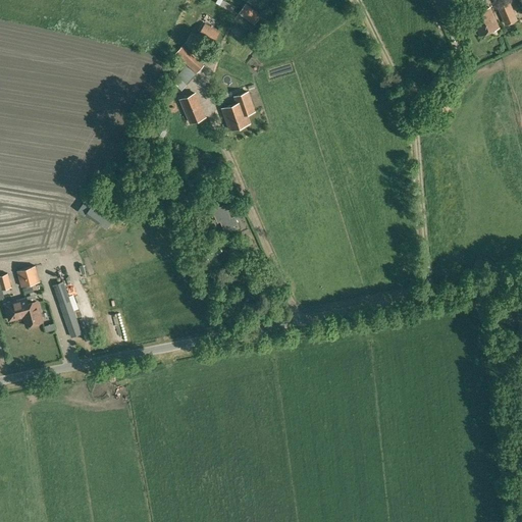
[(231,11),(235,5),(223,0),(216,0),(215,3),(231,11)]
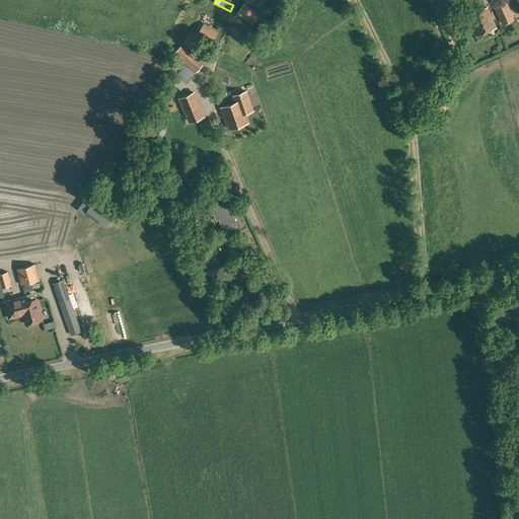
[(470,3),(469,0),(448,0),(444,2),(448,12),(470,3)]
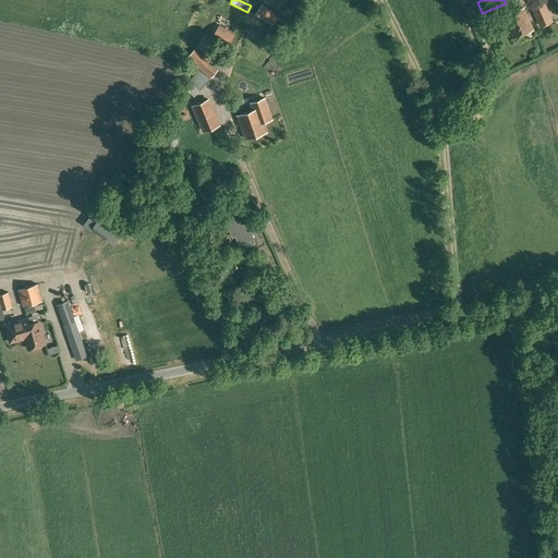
[(537,22),(549,16),(543,2),(531,8),(537,22)]
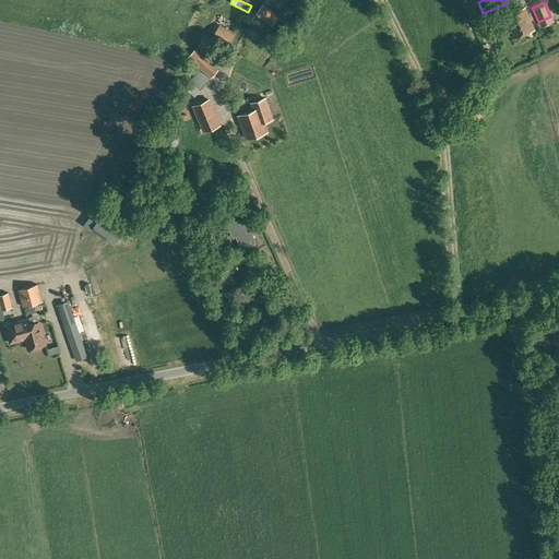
[(262,4),(256,13),(272,25),(278,15),(262,4)]
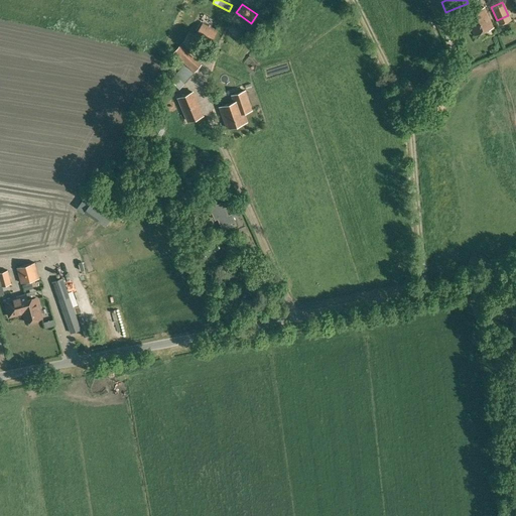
[(475,34),(492,27),(484,7),(467,14),(475,34)]
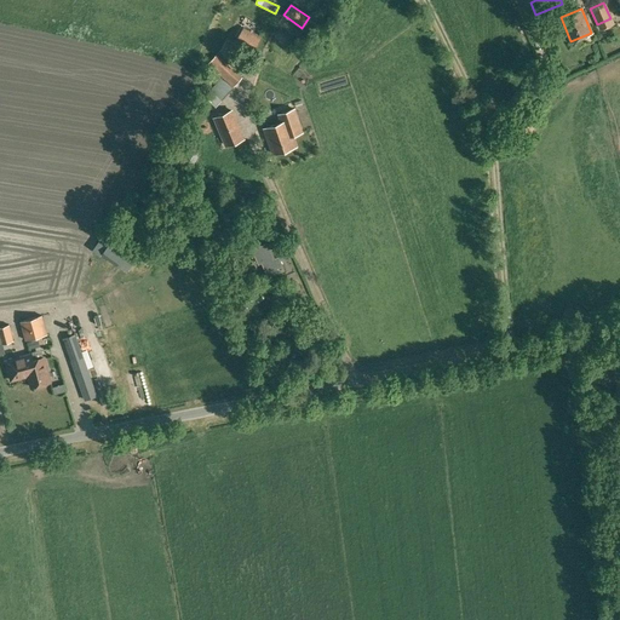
[(253,51),(262,38),(244,27),(235,40),(253,51)]
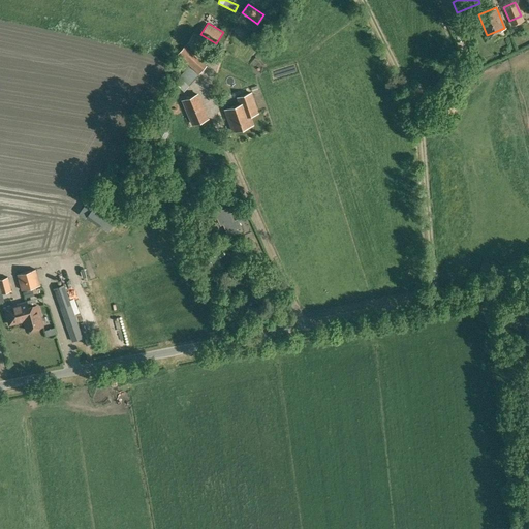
[(199,74),(207,66),(185,47),(177,56),(199,74)]
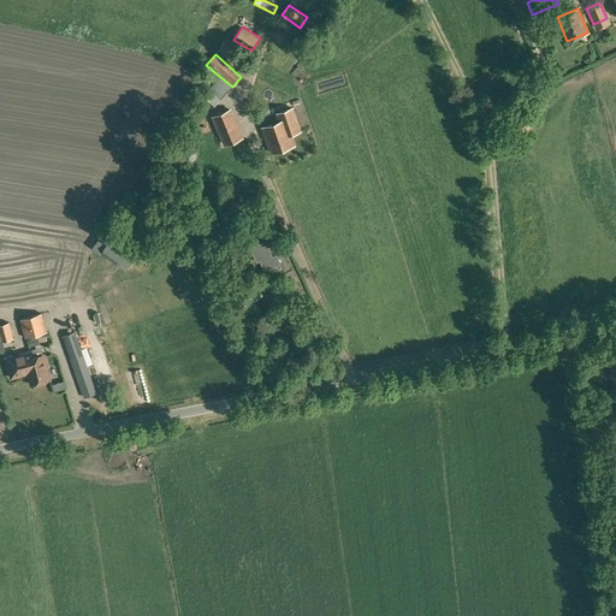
[(262,126),(267,141),(271,153),(294,144),(290,135),(300,131),(291,108),(277,113),(279,122),(262,126)]
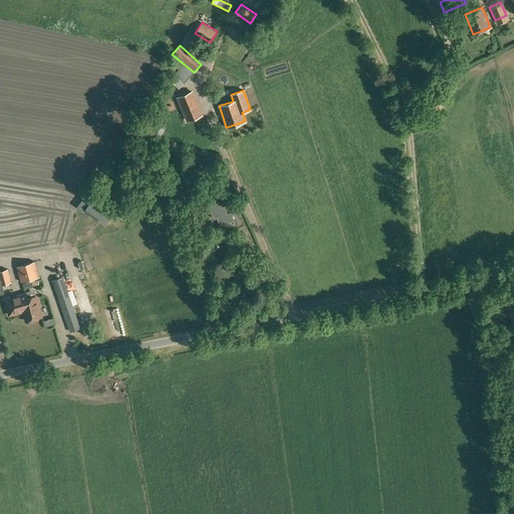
[(178,97),(187,120),(201,114),(191,91),(178,97)]
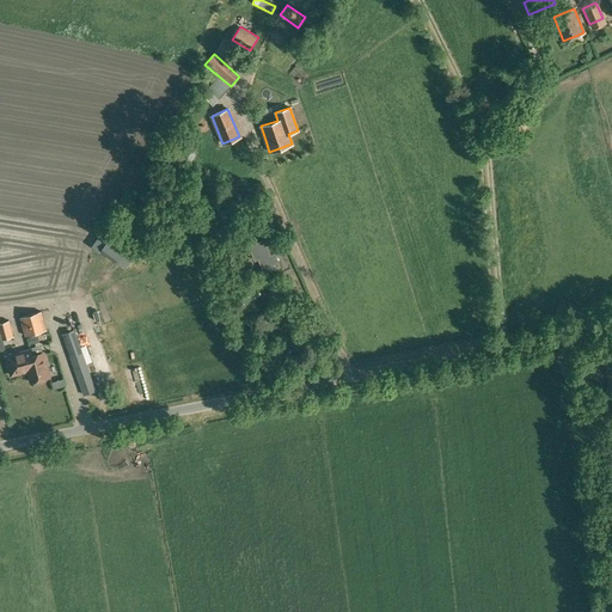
[(263,240),(249,246),(255,259),(258,258),(264,271),(274,268),(271,264),(277,261),(274,254),(269,256),(269,254),(263,240)]
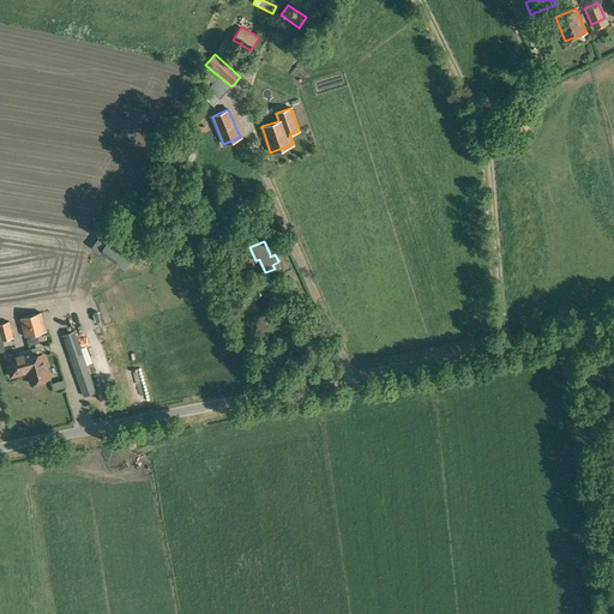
[(239,272),(234,278),(230,276),(226,282),(240,292),(248,278),(239,272)]
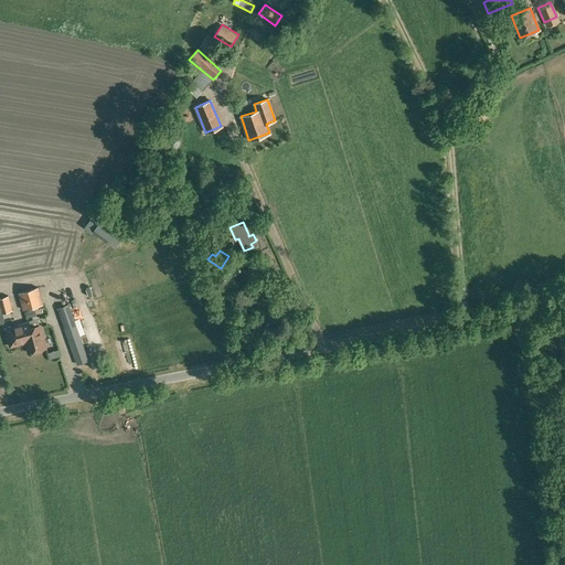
[(260,257),(253,262),(255,268),(264,264),(260,257)]
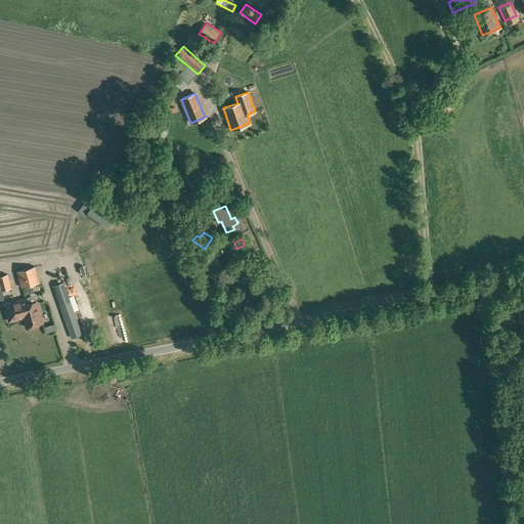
[(20,287),(39,282),(35,266),(16,271),(20,287)]
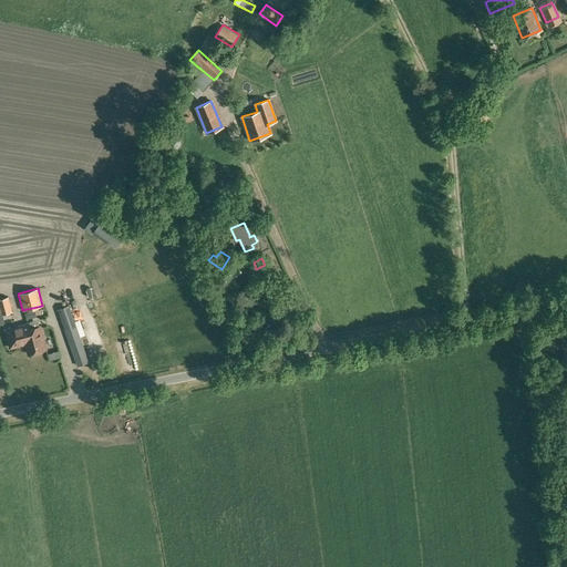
[(1,315),(13,312),(9,297),(0,298),(0,323),(3,322),(1,315)]
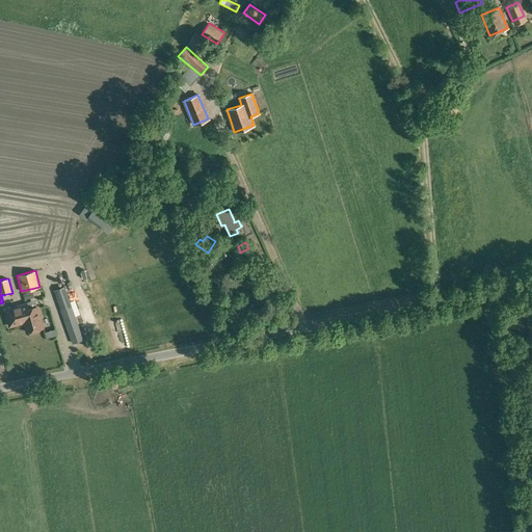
[(82,340),(63,286),(53,290),(72,343),(82,340)]
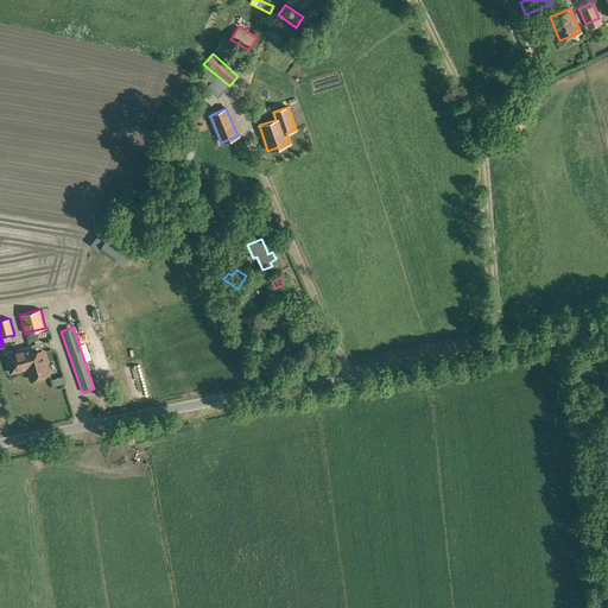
[(35,360),(32,353),(31,347),(5,354),(11,373),(23,369),(23,368),(23,367),(24,367),(24,366),(25,366),(25,365),(26,365),(26,362),(35,360)]
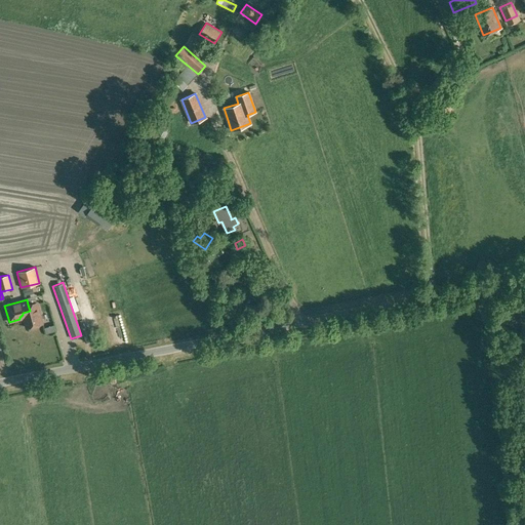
[(36,303),(28,305),(30,311),(23,313),(23,315),(26,327),(42,323),(36,303)]
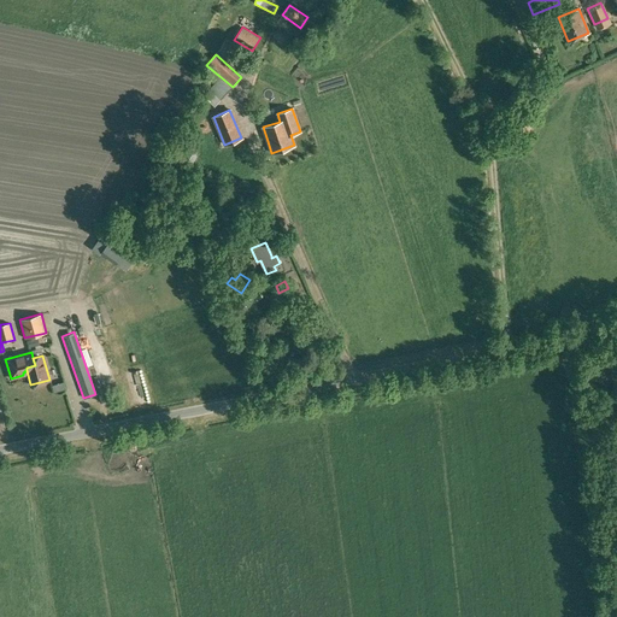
[(129,375),(134,404),(141,403),(137,374),(129,375)]
